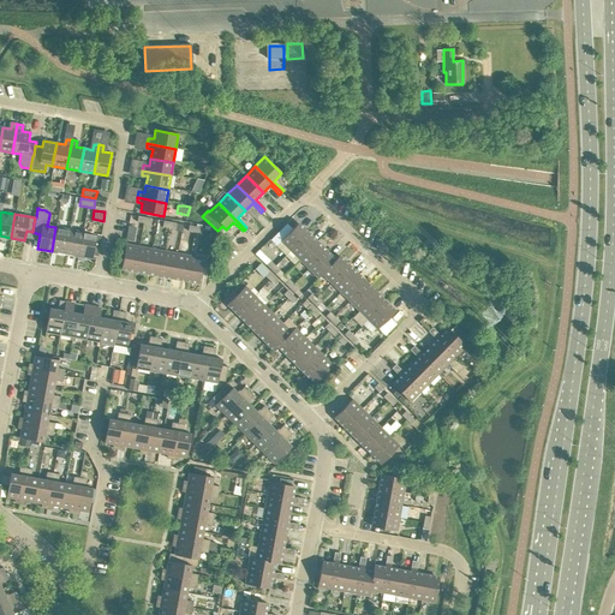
[(281,240),(292,230),(287,225),(276,234),(270,240),(275,246),(280,242),(281,240)]
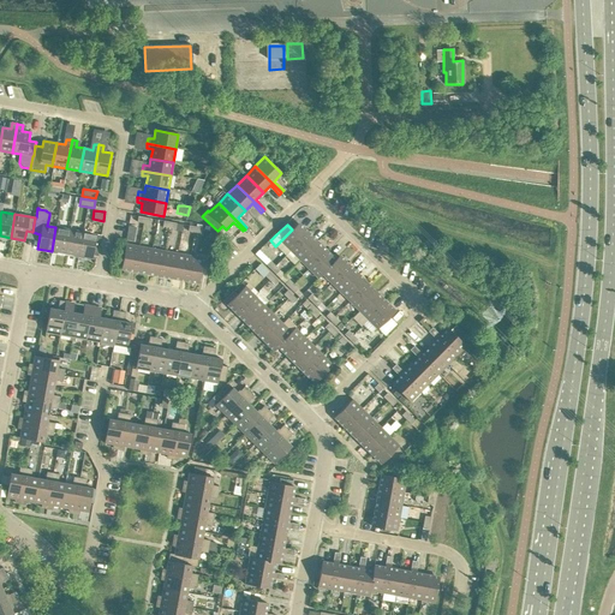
[(290,251),(306,234),(297,225),(292,230),(281,240),(280,242),(290,251)]
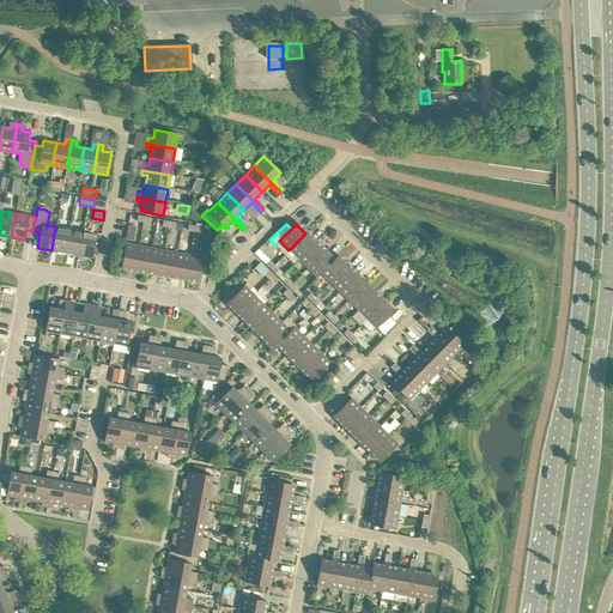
[(52,250),(64,253),(68,229),(55,226),(52,250)]
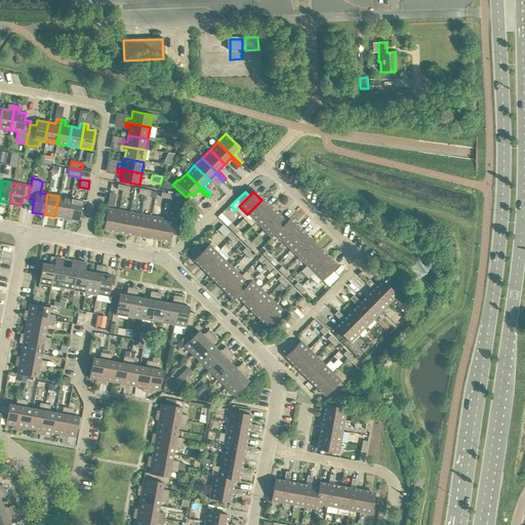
[(54,216),(67,218),(70,198),(58,196),(54,216)]
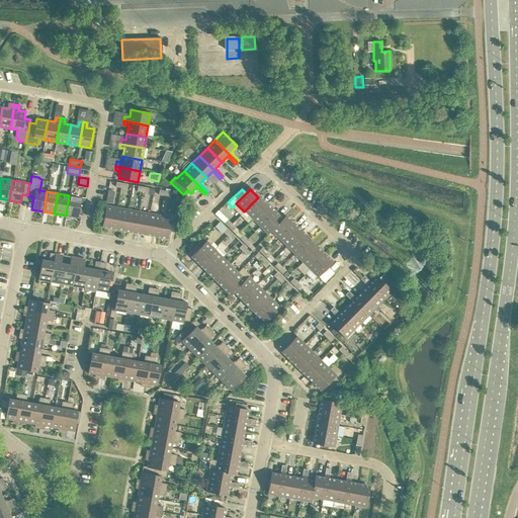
[(69,195),(66,216),(78,218),(78,216),(81,197),(69,195)]
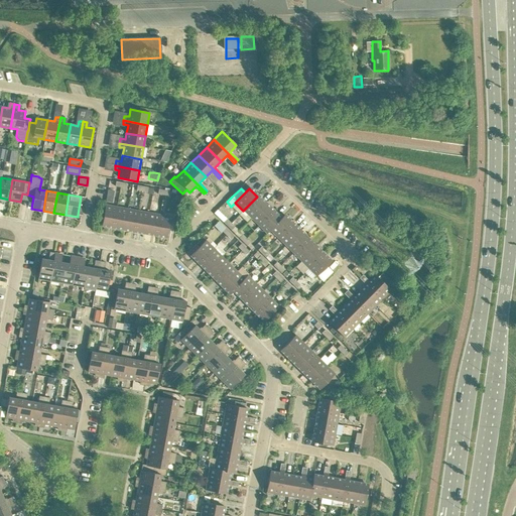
[(243,211),(251,218),(265,204),(257,197),(243,211)]
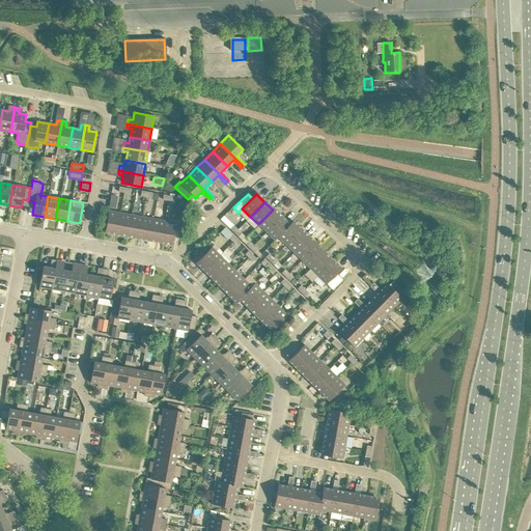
[(258,224),(267,232),(281,218),(273,210),(258,224)]
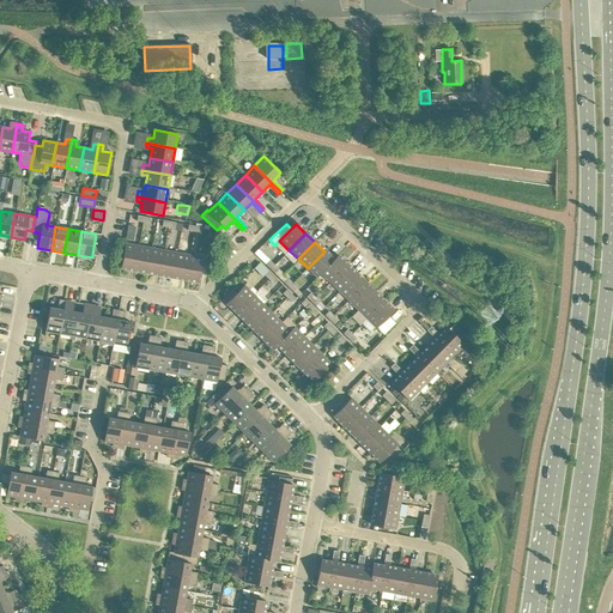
[(121,267),(134,269),(138,246),(125,243),(121,267)]
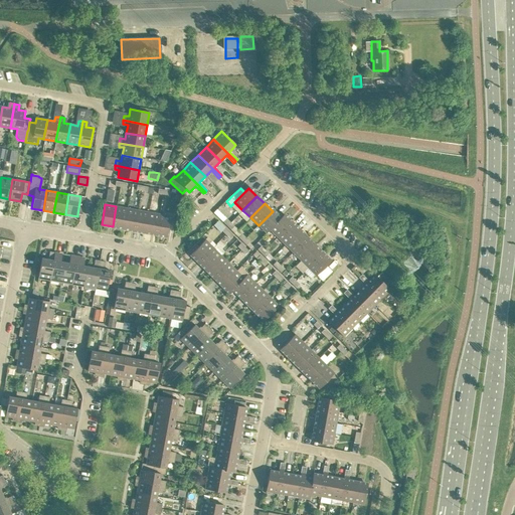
[(113,226),(123,228),(127,208),(116,206),(113,226)]
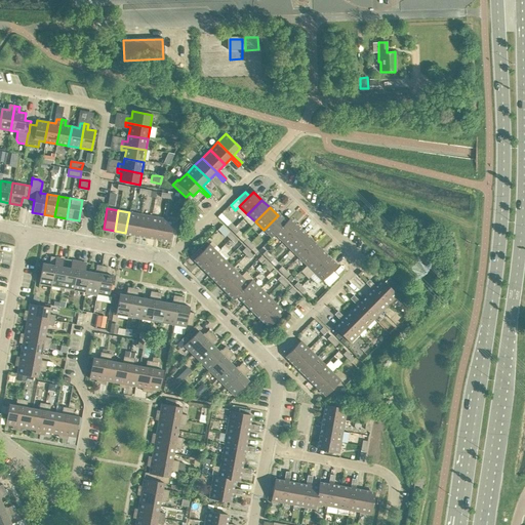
[(125,233),(136,235),(140,214),(129,212),(125,233)]
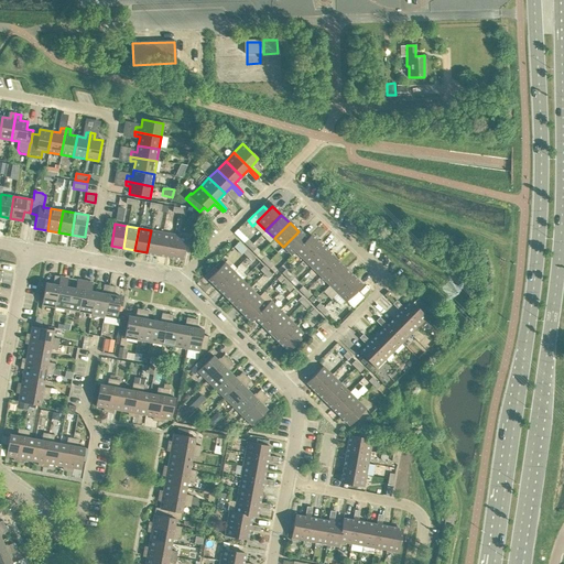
[(147,252),(159,255),(162,232),(151,230),(147,252)]
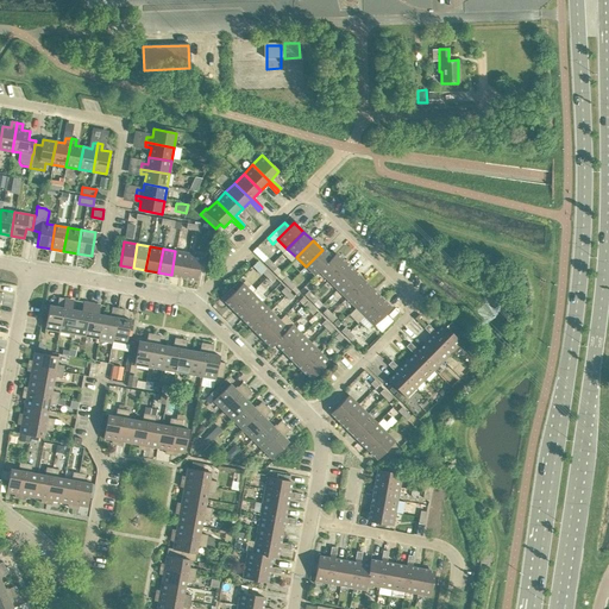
[(315,276),(319,272),(318,271),(331,258),(322,250),(306,267),(315,276)]
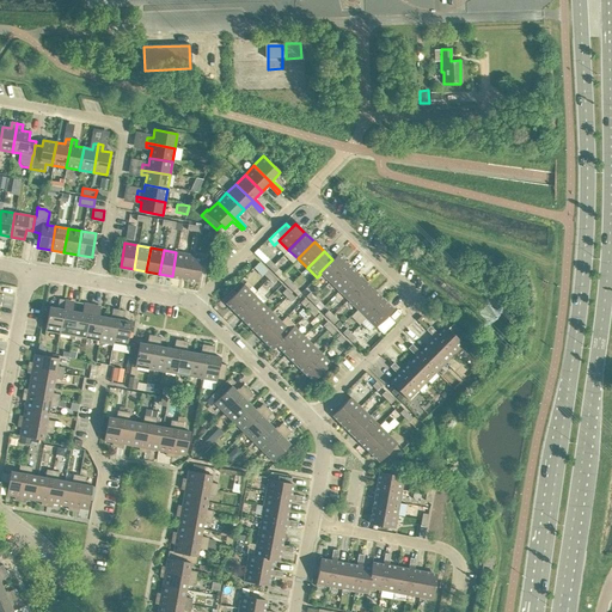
[(172,276),(185,279),(189,255),(176,252),(172,276)]
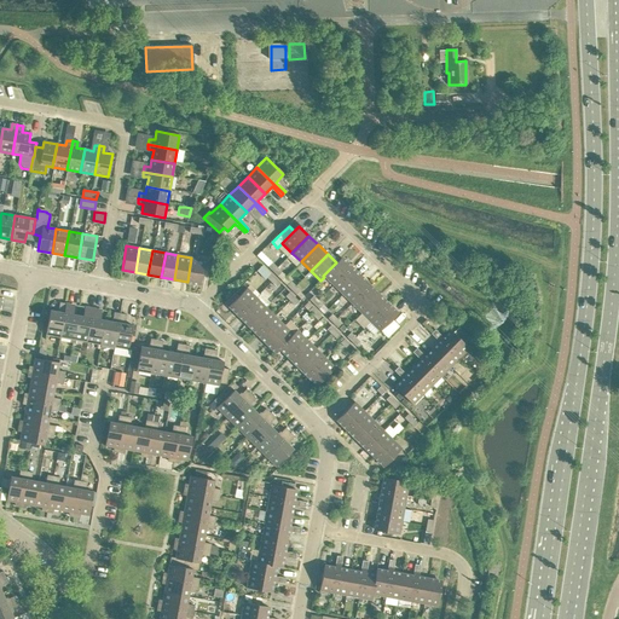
[(272,272),(277,267),(283,261),(278,256),(268,267),(272,272)]
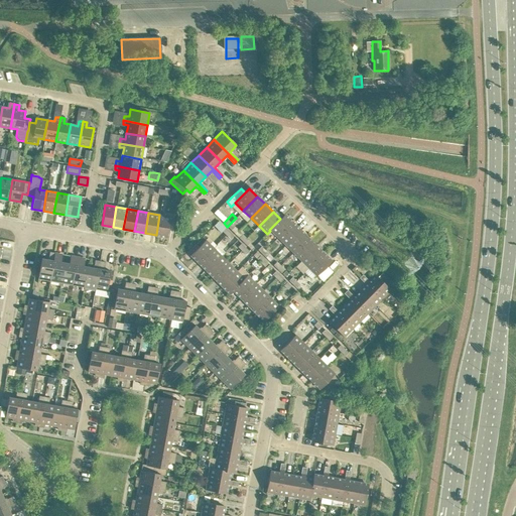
[(159,215),(156,235),(167,237),(170,217),(159,215)]
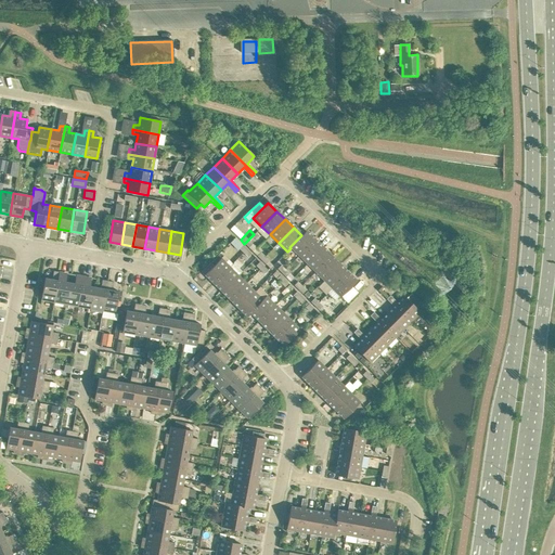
[(291,248),(299,256),(314,241),(305,232),(301,235),(289,247),(291,248)]
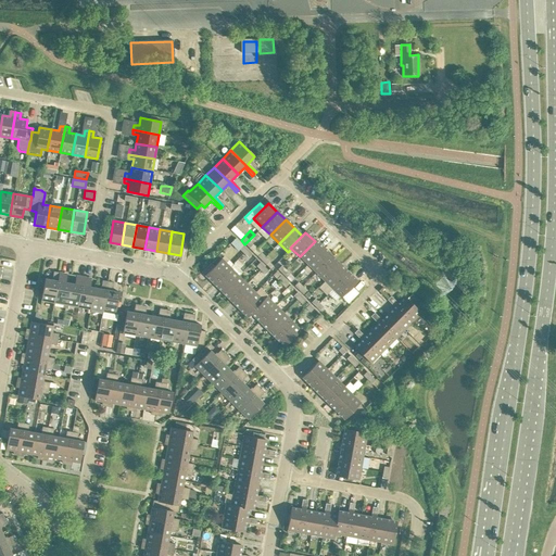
[(300,256),(307,265),(323,250),(315,241),(300,256)]
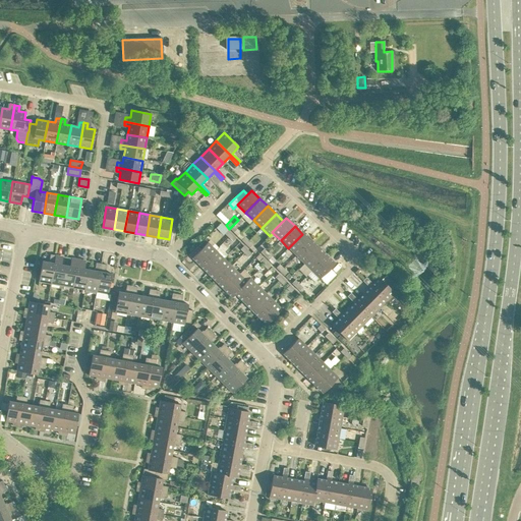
[(288,248),(296,256),(310,241),(302,234),(288,248)]
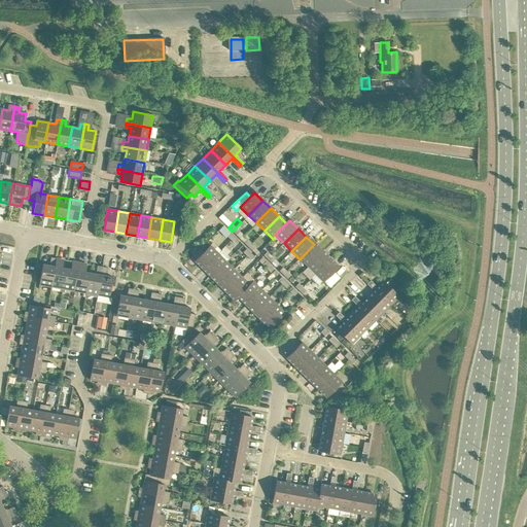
[(300,259),(307,267),(322,252),(314,244),(300,259)]
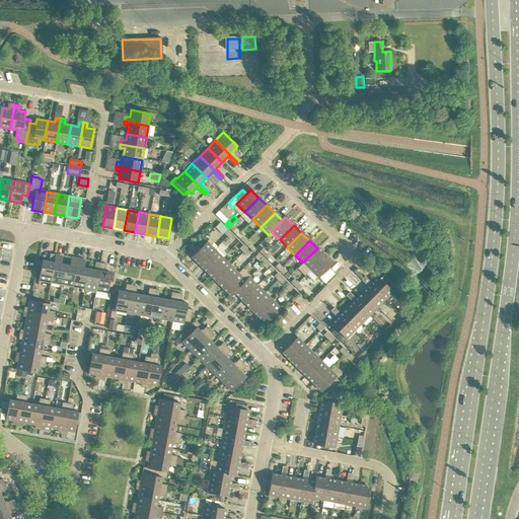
[(192,256),(200,264),(214,249),(206,241),(200,248),(193,255),(192,256)]
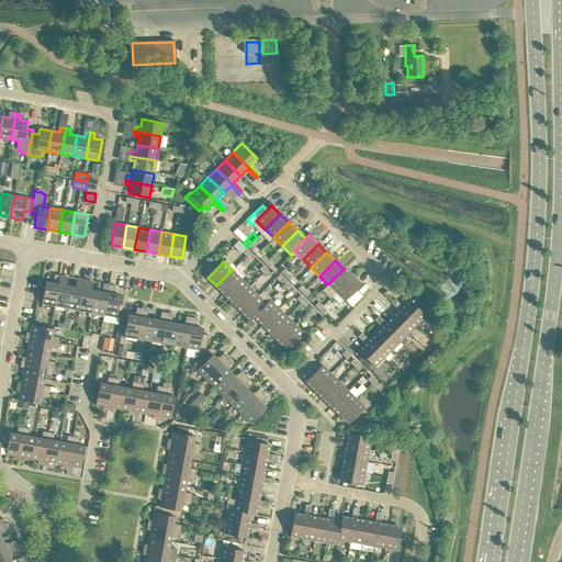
[(213,266),(205,273),(209,277),(216,269),(213,266)]
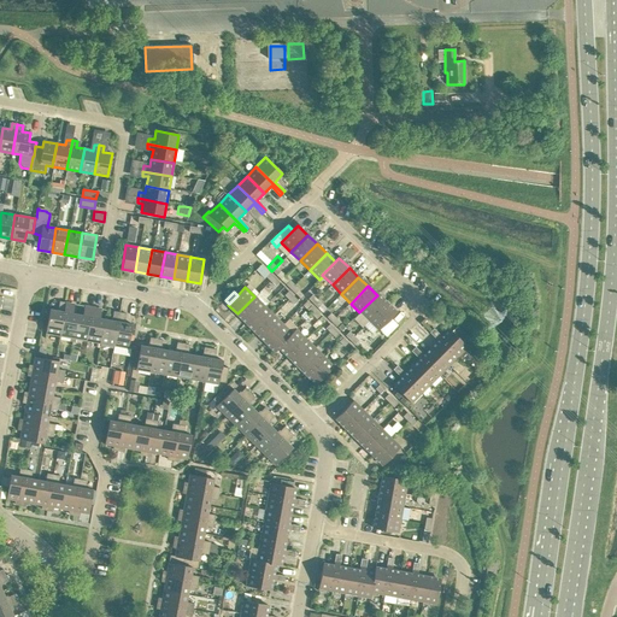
[(359,312),(369,322),(386,305),(377,295),(359,312)]
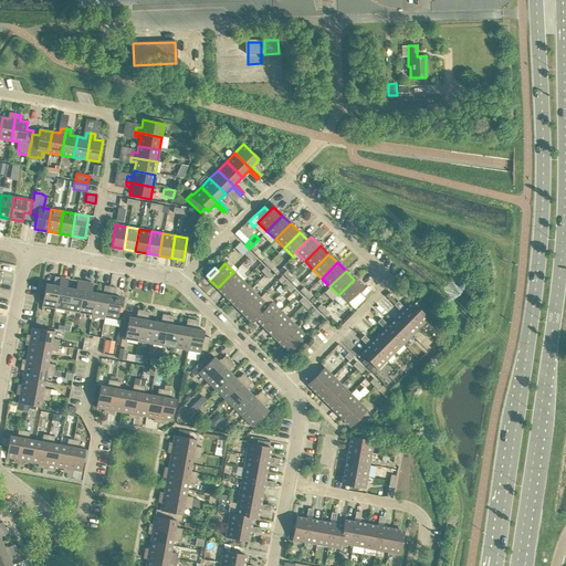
[(218,287),(227,296),(242,281),(233,272),(218,287)]
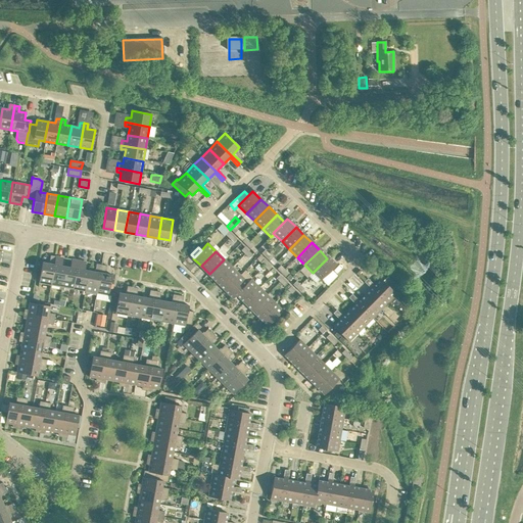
[(38,283),(50,285),(55,256),(50,255),(49,264),(42,263),(38,283)]
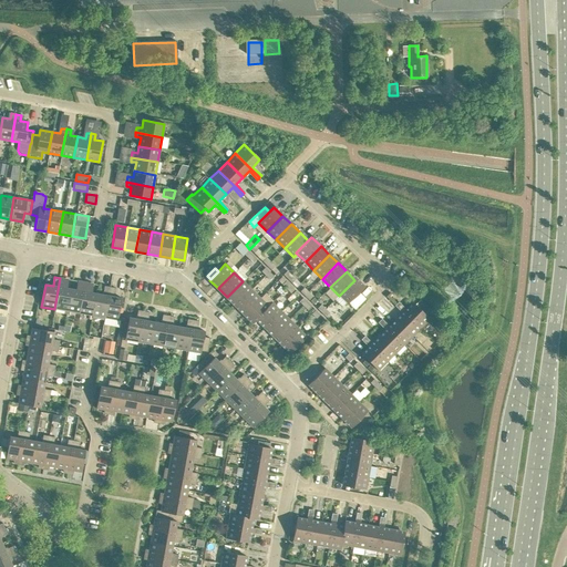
[(54,309),(66,311),(71,289),(66,288),(68,280),(60,278),(54,309)]
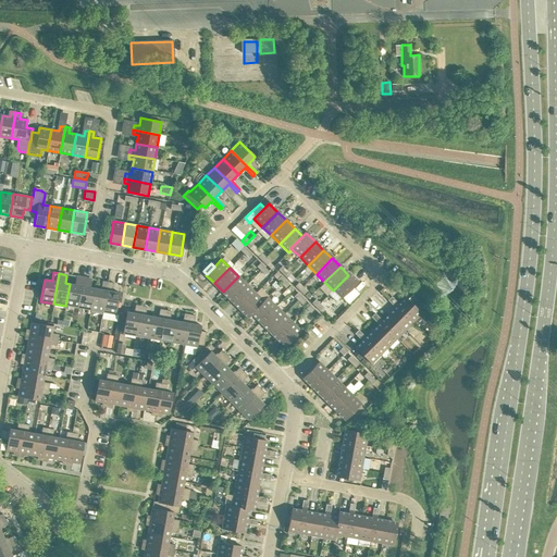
[(348,275),(333,291),(342,298),(353,287),(354,286),(357,283),(348,275)]
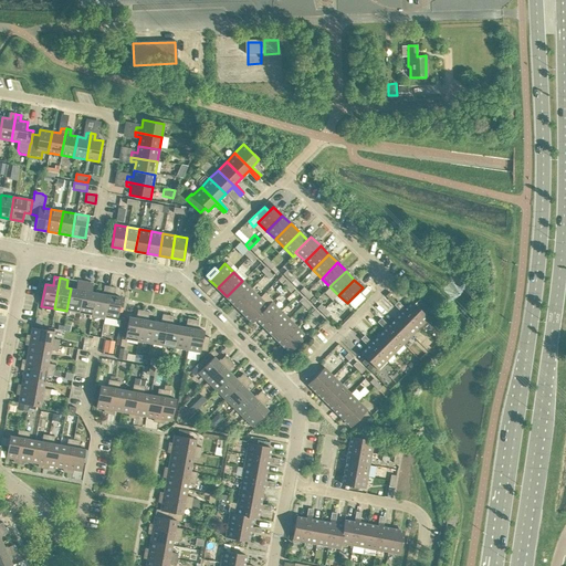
[(66,311),(80,313),(85,282),(76,281),(75,290),(71,289),(66,311)]
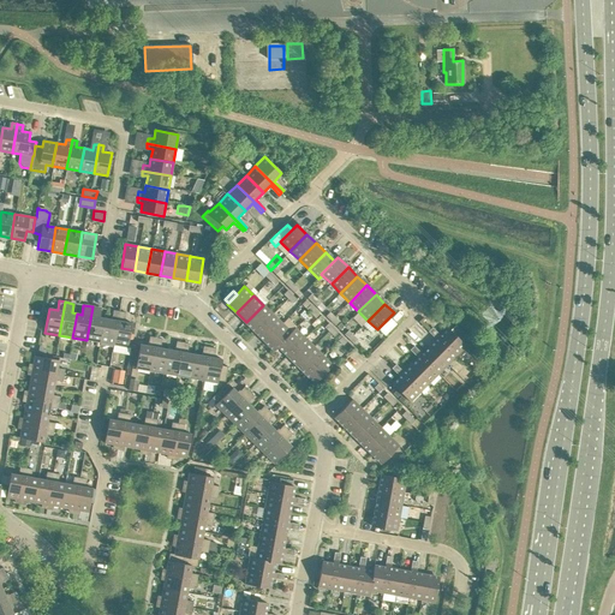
[(246,322),(256,332),(273,315),(263,305),(246,322)]
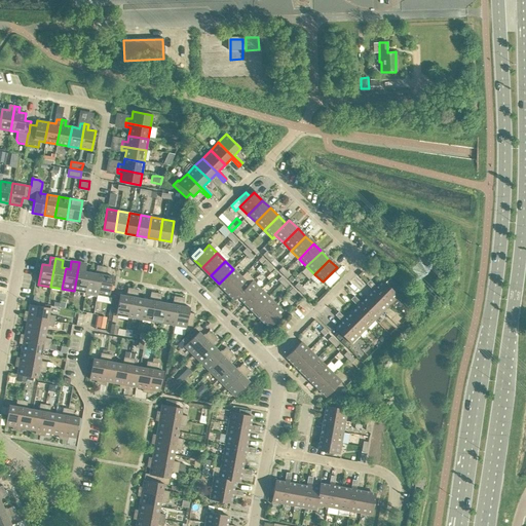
[(74,291),(85,293),(88,272),(84,271),(86,264),(79,262),(74,291)]
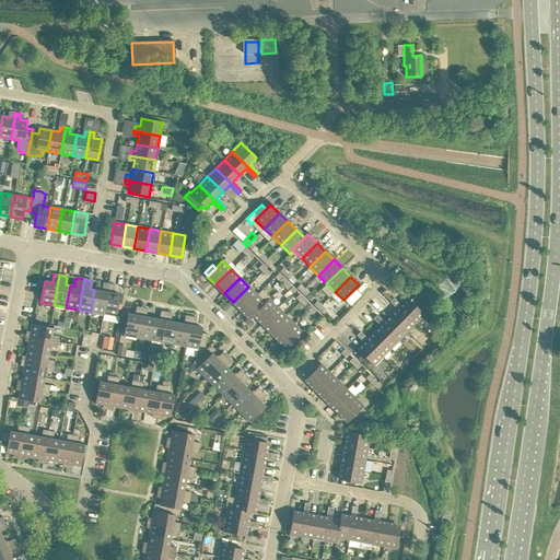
[(91,312),(103,314),(108,283),(103,282),(101,291),(94,290),(91,312)]
